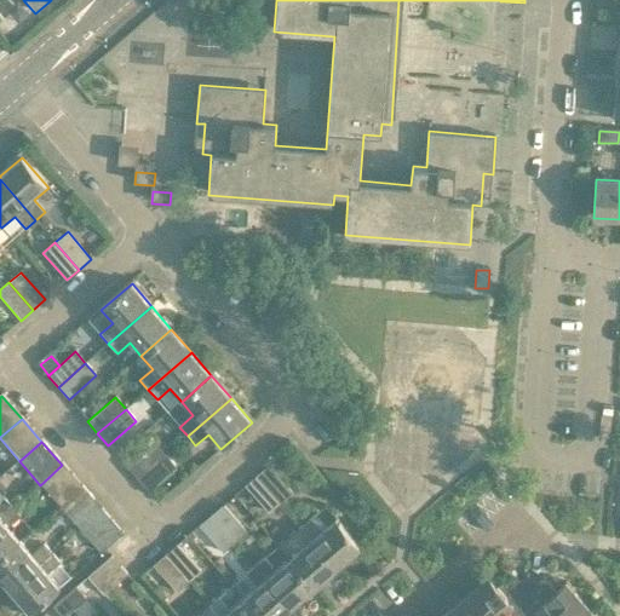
[(137,479),(165,456),(155,445),(127,468),(137,479)]
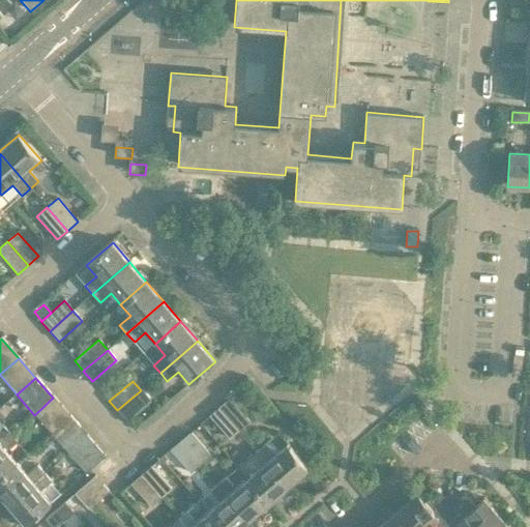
[(125,420),(149,401),(141,390),(117,410),(125,420)]
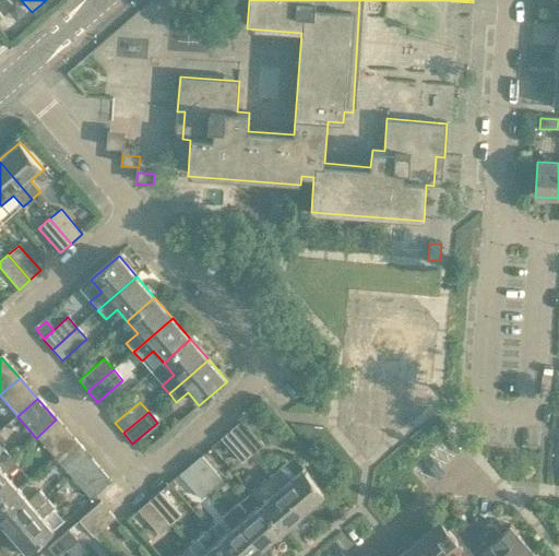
[(54,458),(73,440),(56,420),(36,438),(54,458)]
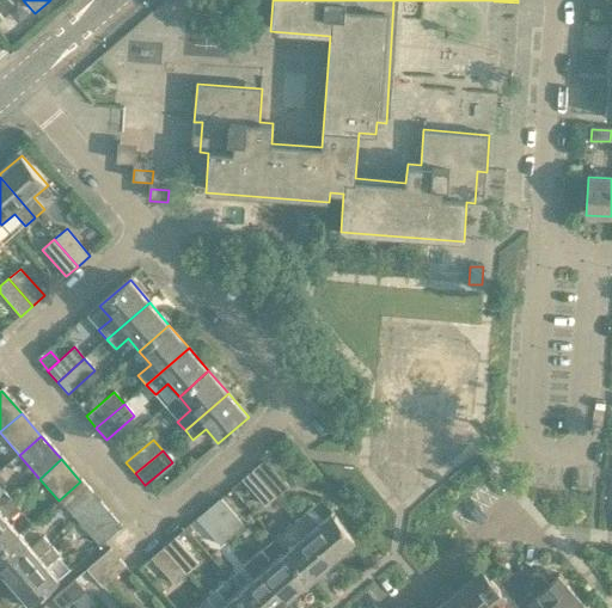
[(276,497),(288,486),(265,460),(254,471),(276,497)]
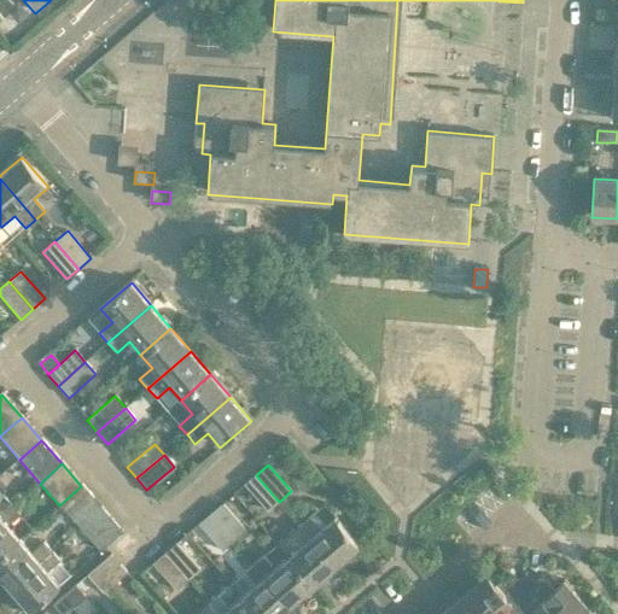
[(268,512),(279,502),(256,475),(244,485),(268,512)]
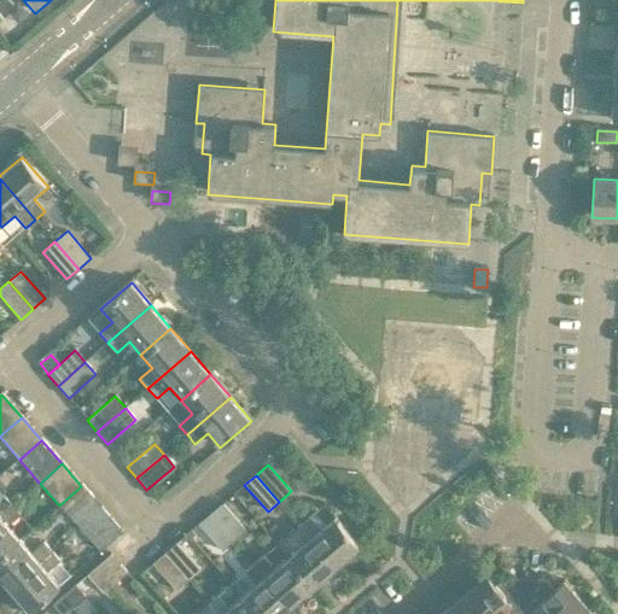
[(80,528),(101,509),(81,486),(59,506),(80,528)]
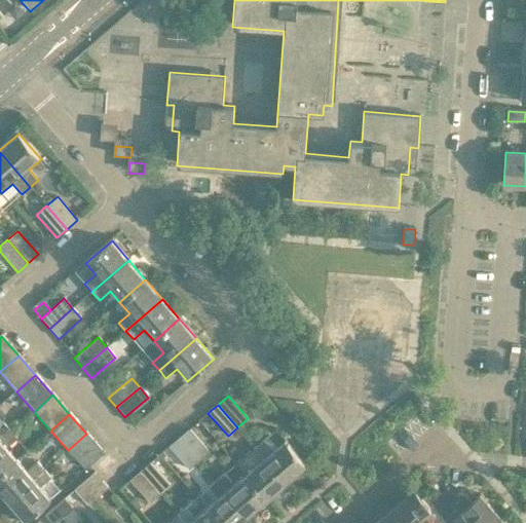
[(3,424),(0,426),(0,441),(10,433),(3,424)]
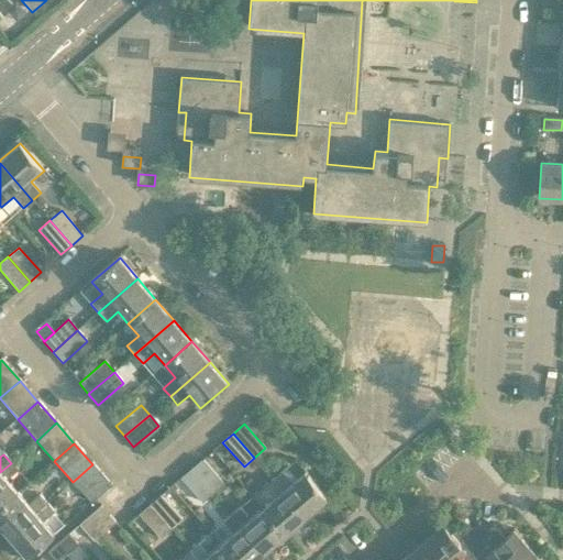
[(212,494),(223,485),(201,461),(191,470),(212,494)]
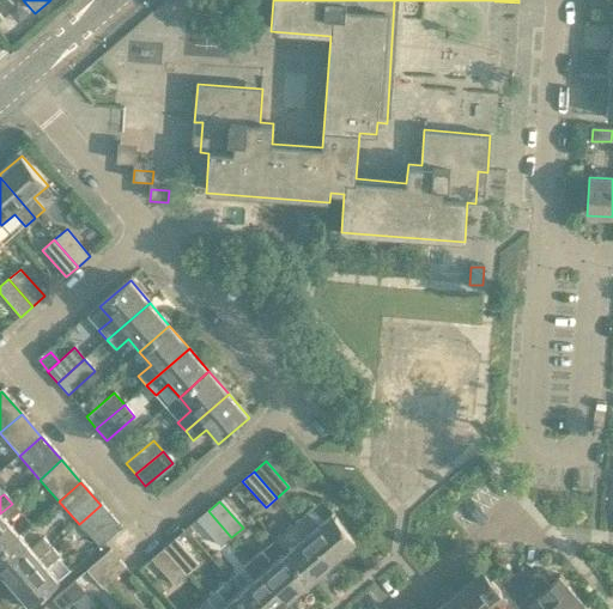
[(7,524),(19,513),(12,504),(0,513),(0,553),(18,537),(7,524)]
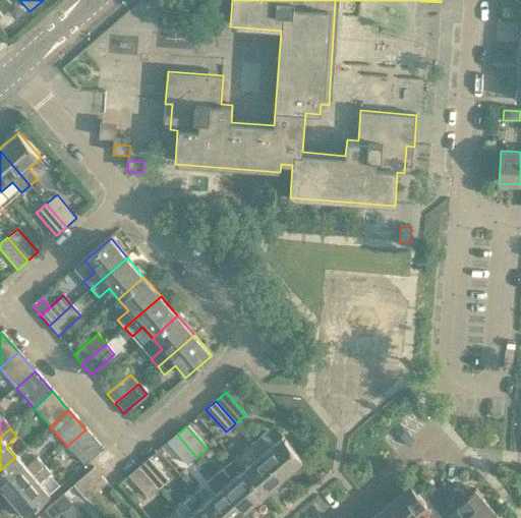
[(84,466),(104,450),(85,429),(67,446),(84,466)]
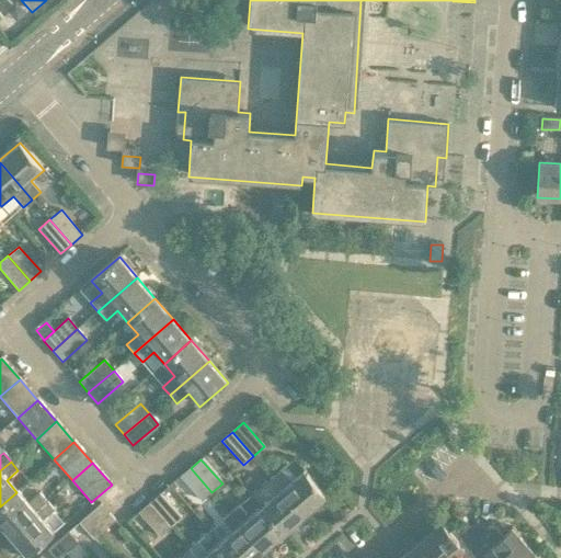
[(201,501),(212,492),(191,468),(180,477),(201,501)]
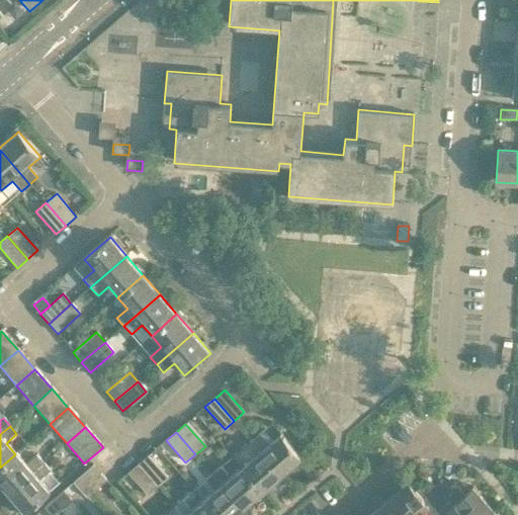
[(279,433),(268,443),(259,433),(251,440),(281,476),(301,458),(279,433)]
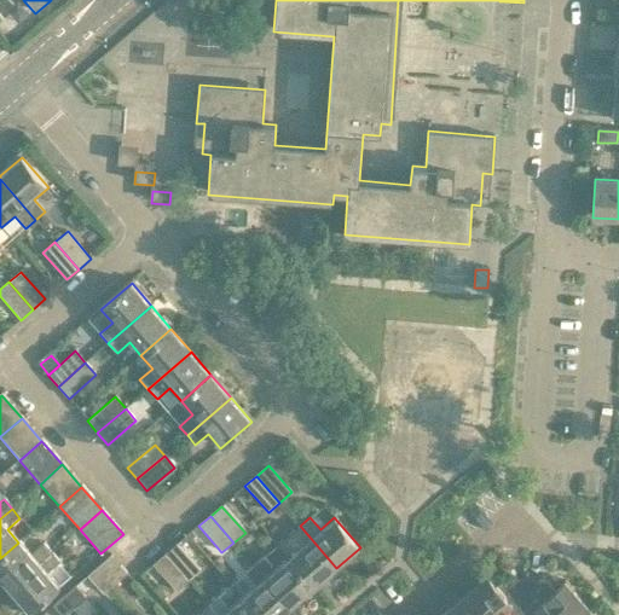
[(313,587),(336,568),(300,526),(290,533),(301,546),(287,557),(313,587)]
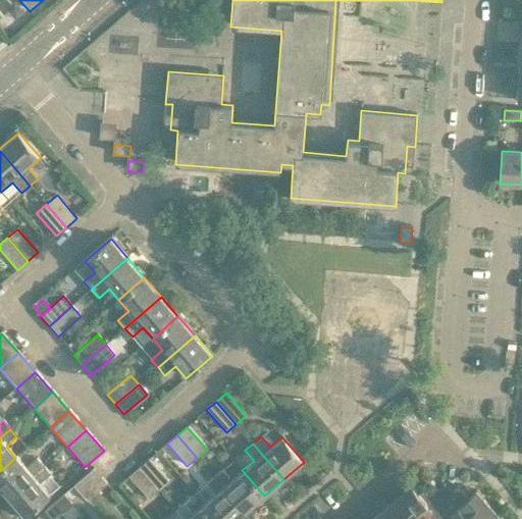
[(37,460),(25,470),(15,458),(0,471),(0,490),(8,500),(44,468),(37,460)]
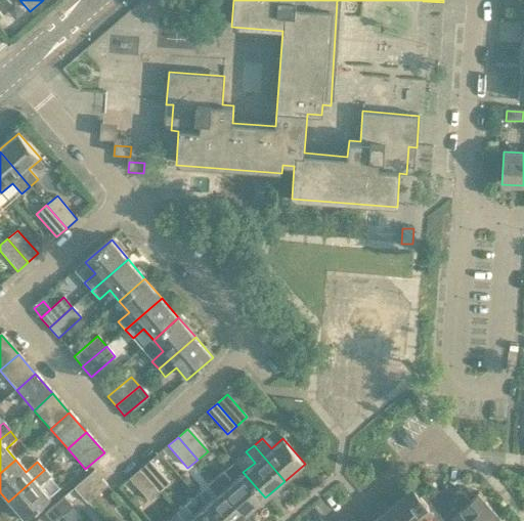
[(160,493),(168,485),(148,463),(139,470),(160,493)]
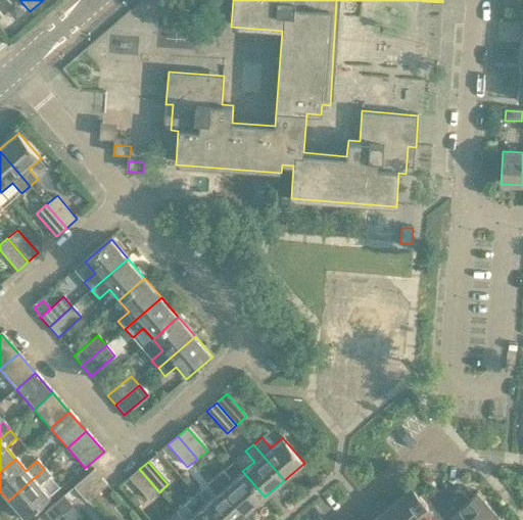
[(40,486),(51,476),(44,469),(8,501),(24,519),(26,519),(50,499),(40,486)]
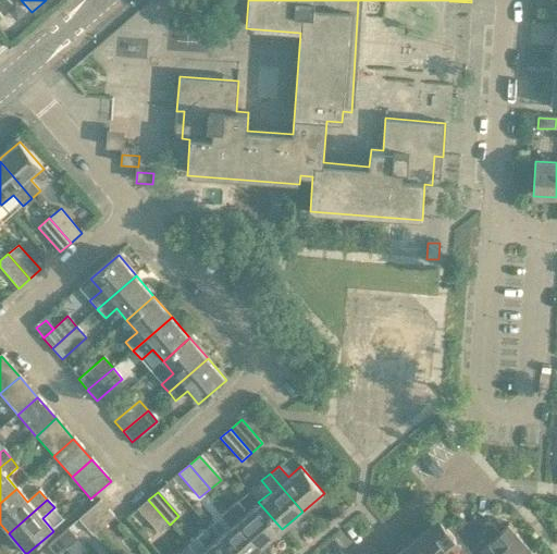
[(159,533),(170,525),(148,500),(137,509),(159,533)]
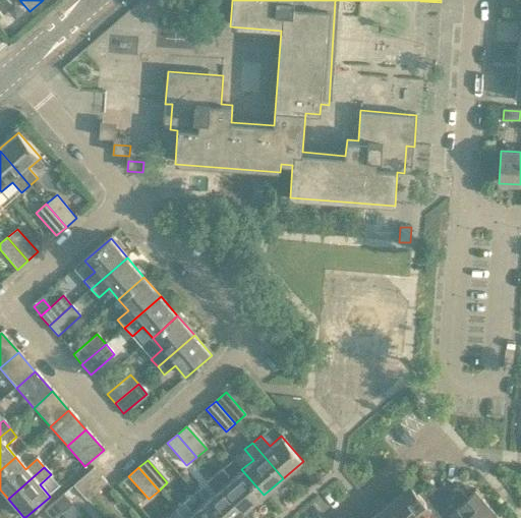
[(87,501),(106,483),(93,469),(73,485),(87,501)]
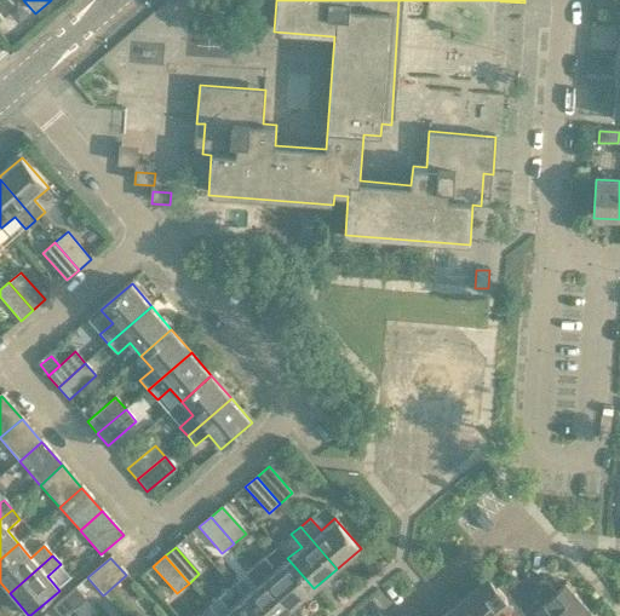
[(287,558),(274,570),(263,558),(254,566),(291,609),(314,588),(287,558)]
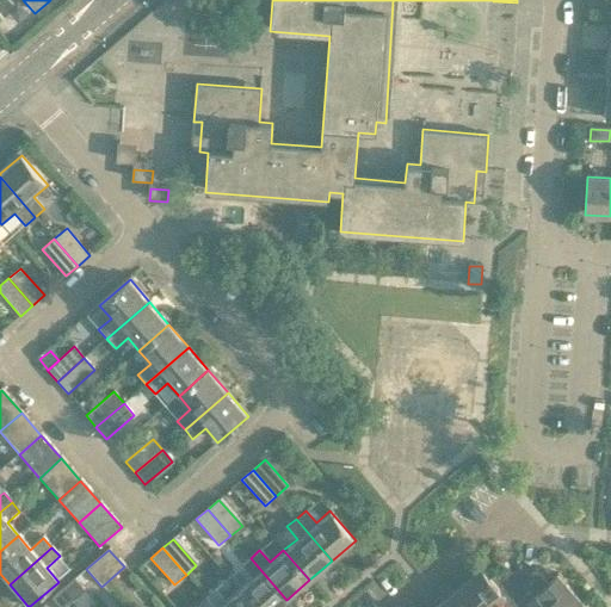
[(278,606),(287,600),(251,558),(241,567),(251,578),(239,589),(253,606),(278,606)]
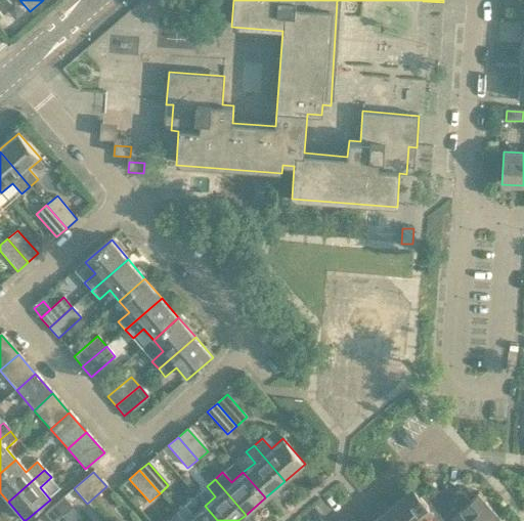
[(426,489),(419,495),(412,488),(388,510),(396,520),(425,520),(429,517),(432,520),(441,520),(444,491),(426,489)]
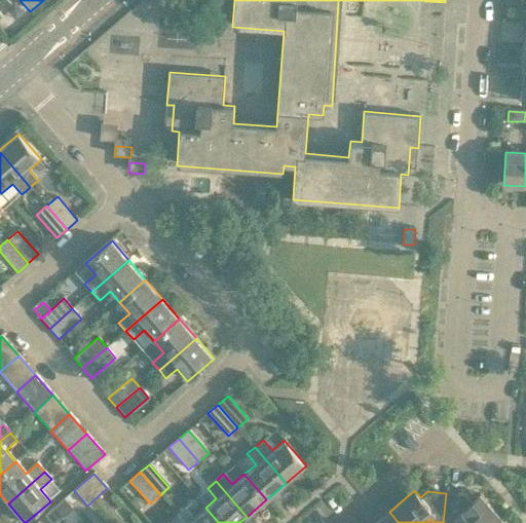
[(471,502),(464,494),(446,493),(443,522),(456,522),(458,521),(459,522),(498,522),(500,521),(478,495),(471,502)]
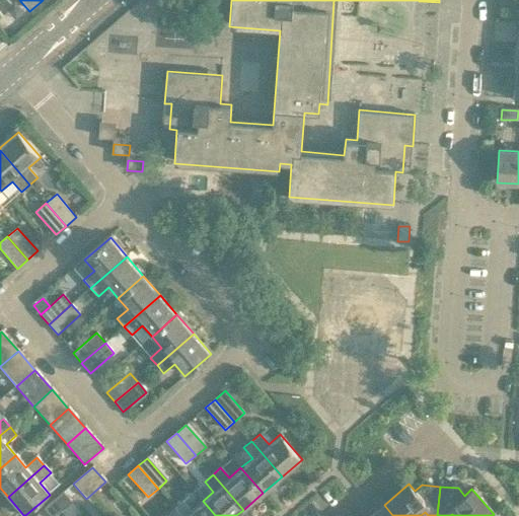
[(63,510),(71,502),(63,493),(54,501),(63,510)]
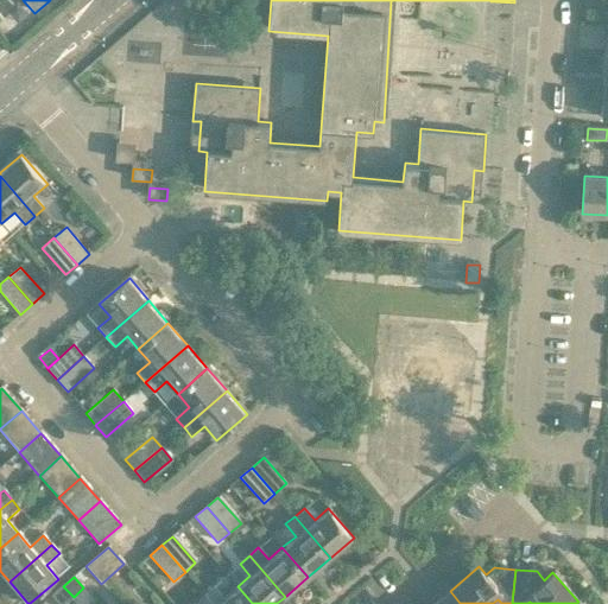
[(153,598),(140,584),(130,593),(139,603),(147,603),(153,598)]
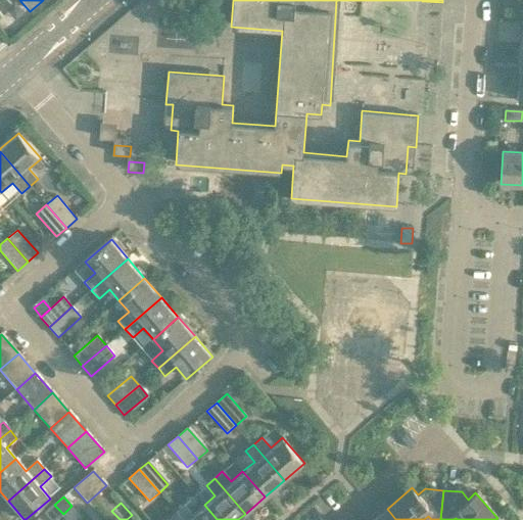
[(57,519),(63,514),(54,505),(45,513),(50,519),(57,519)]
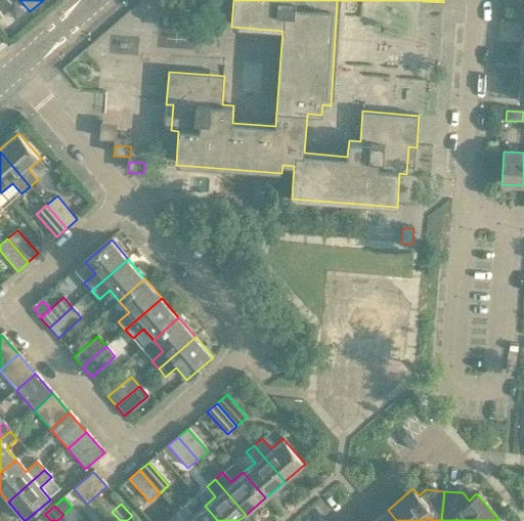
[(217,520),(205,506),(192,516),(183,506),(176,513),(182,520),(217,520)]
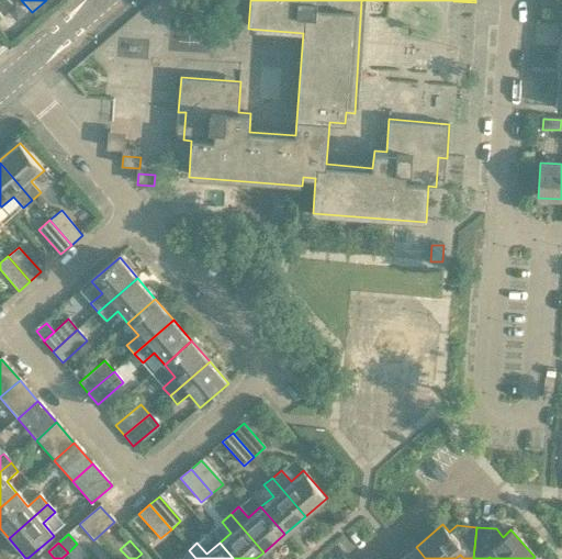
[(425,558),(416,547),(402,558),(425,558)]
